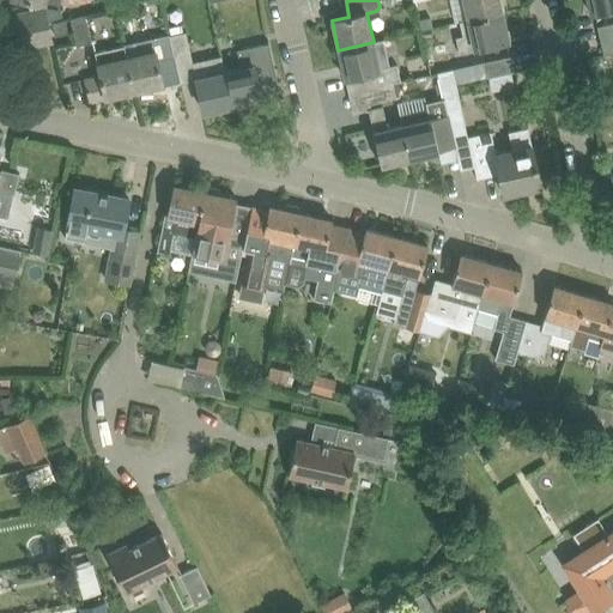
[(450,0),(455,22),(459,20),(460,22),(502,12),(502,11),(507,10),(503,0),(450,0)]
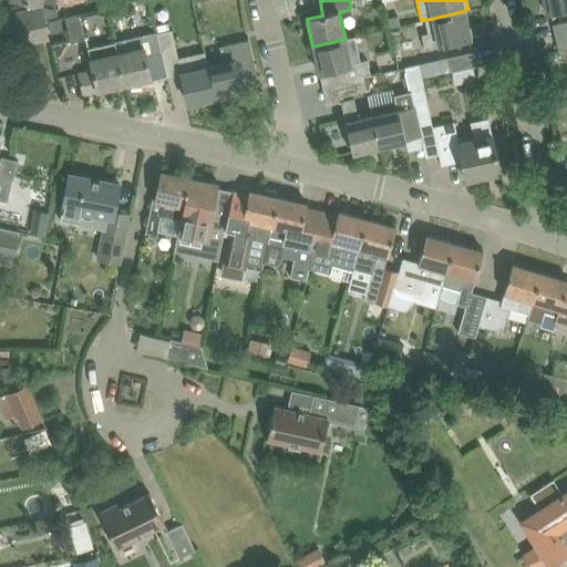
[(566,0),(543,0),(546,12),(566,8),(566,12),(566,0)]
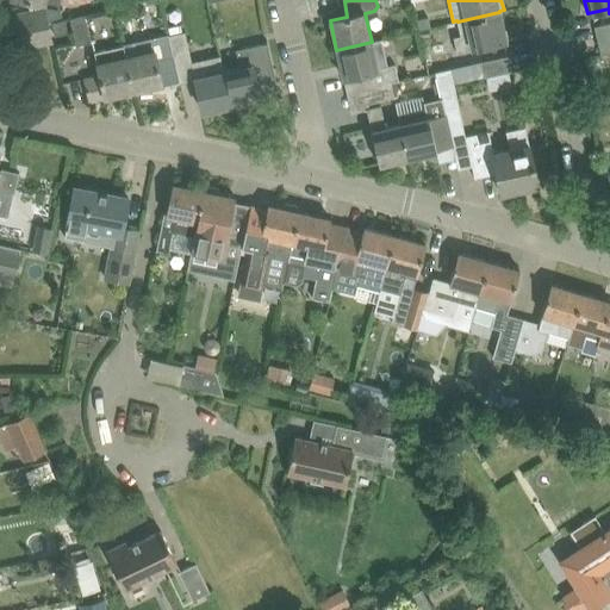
[(44,8),(17,14),(20,30),(48,24),(44,8)]
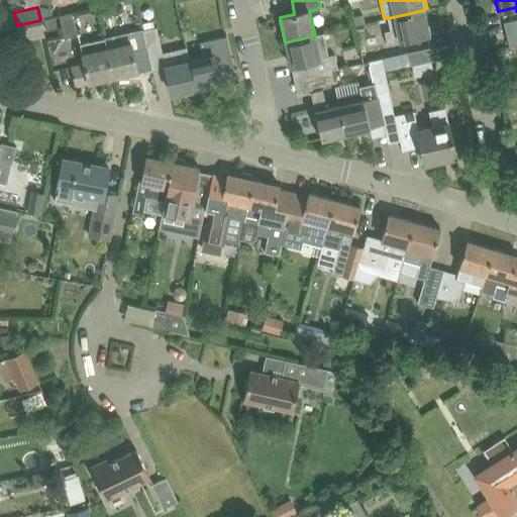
[(423,10),(388,18),(391,29),(384,30),(387,43),(401,40),(401,41),(429,34),(423,10)]
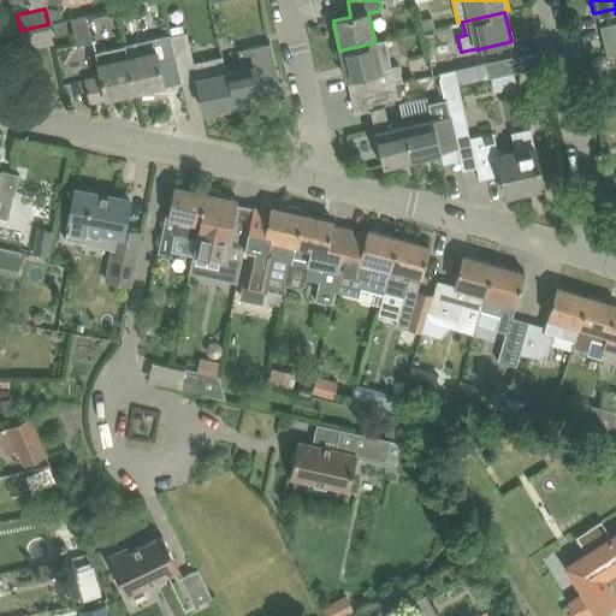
[(71,18),(72,23),(77,46),(92,43),(87,15),(71,18)]
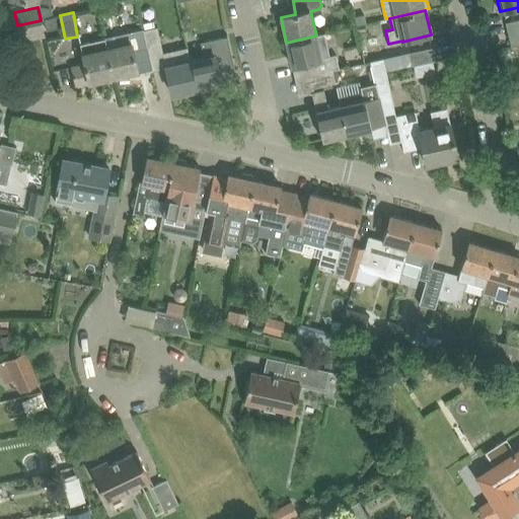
[(365,14),(355,16),(357,24),(366,22),(365,14)]
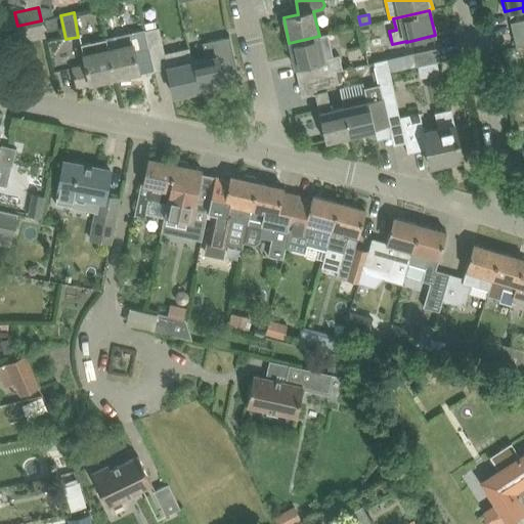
[(55,16),(44,19),(47,31),(58,28),(55,16)]
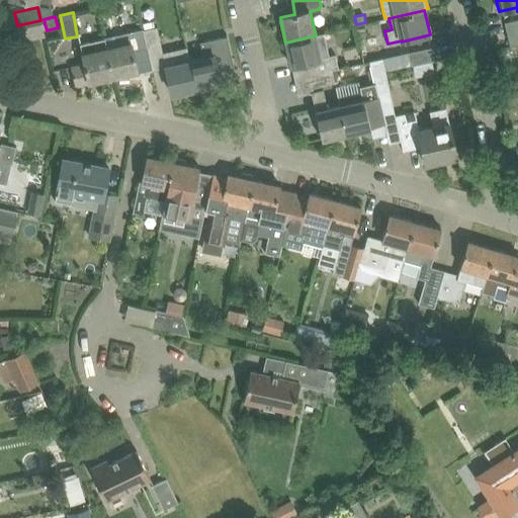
[(517,19),(505,22),(508,36),(510,47),(517,45),(517,19)]
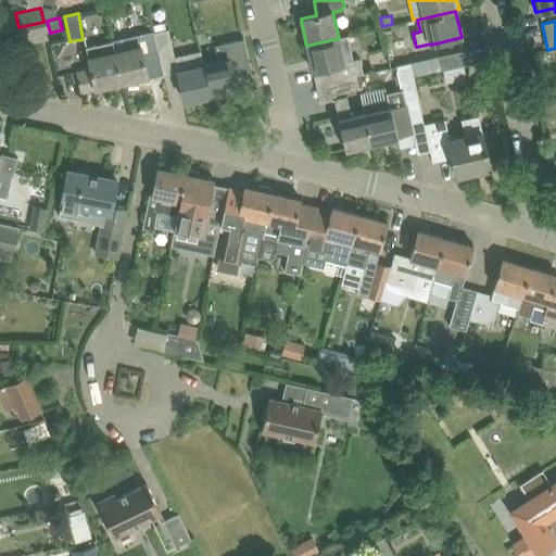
[(43,22),(19,27),(22,43),(47,38),(43,22)]
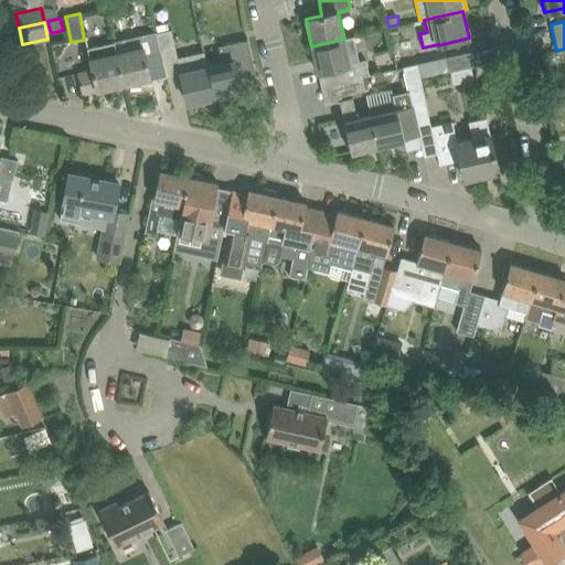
[(171,29),(155,33),(159,52),(176,49),(171,29)]
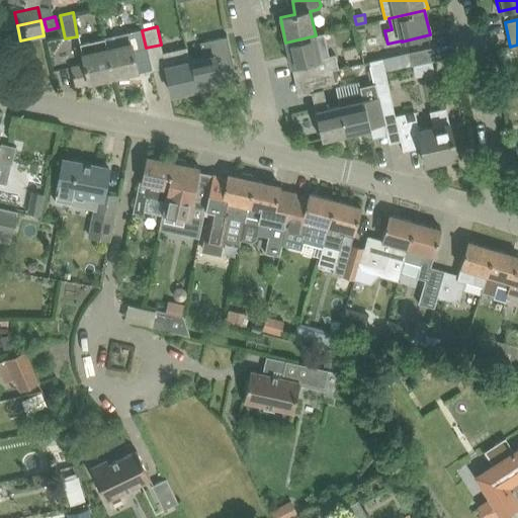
[(119,45),(107,48),(113,77),(138,72),(134,51),(146,48),(142,30),(117,35),(119,45)]
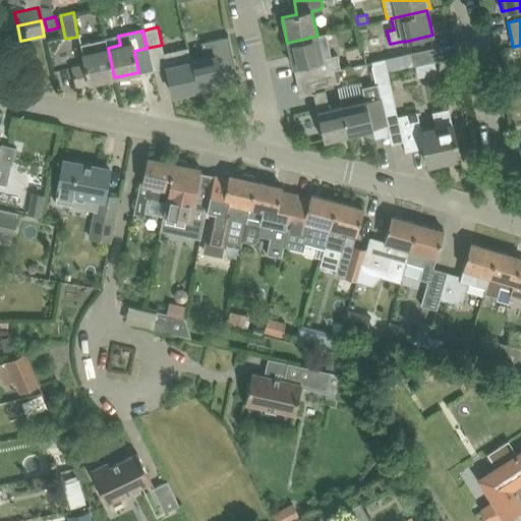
[(326,34),(317,36),(287,43),(293,66),(314,61),(317,74),(334,70),(340,68),(337,54),(331,56),(326,34)]
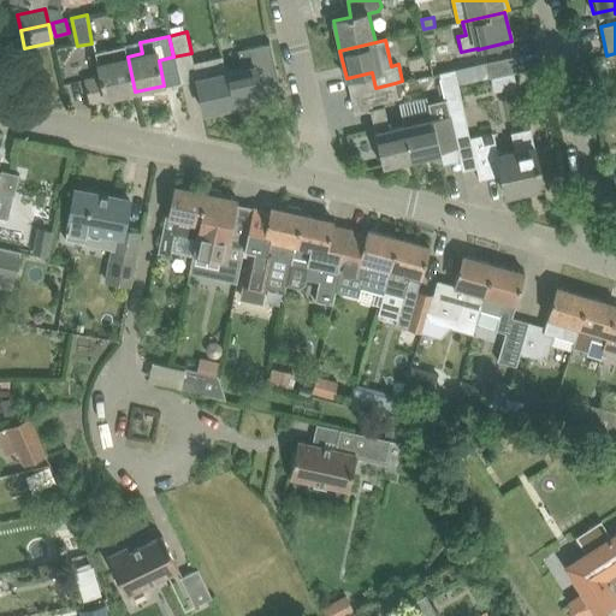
[(242,69),(226,72),(234,106),(262,100),(261,94),(280,90),(270,41),(268,41),(268,43),(238,51),(242,69)]
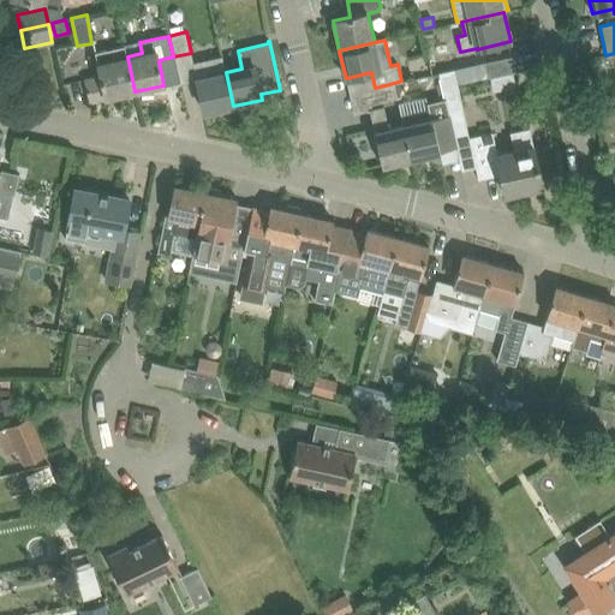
[(125,46),(119,47),(95,53),(101,76),(85,79),(90,101),(135,91),(127,57),(125,46)]
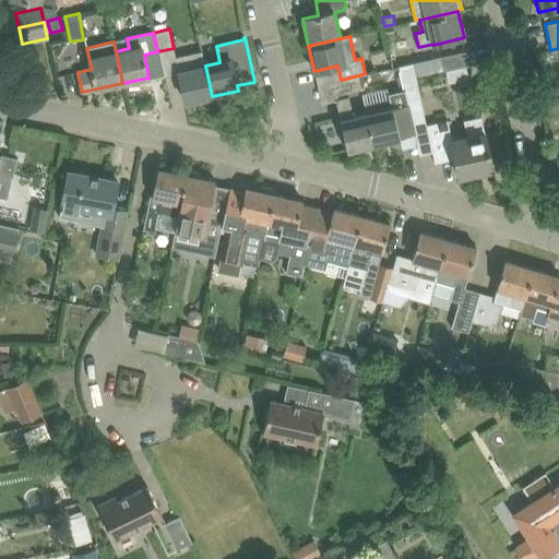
[(202,51),(176,57),(186,103),(212,96),(205,66),(202,51)]
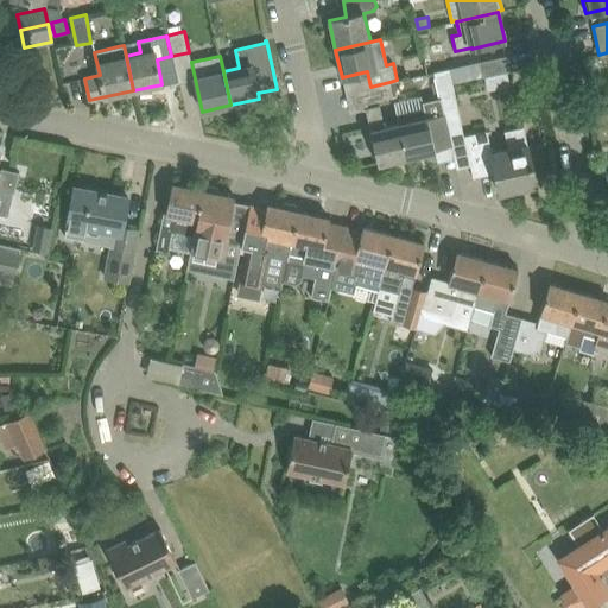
[(506,56),(483,62),(479,63),(481,77),(510,71),(506,56)]
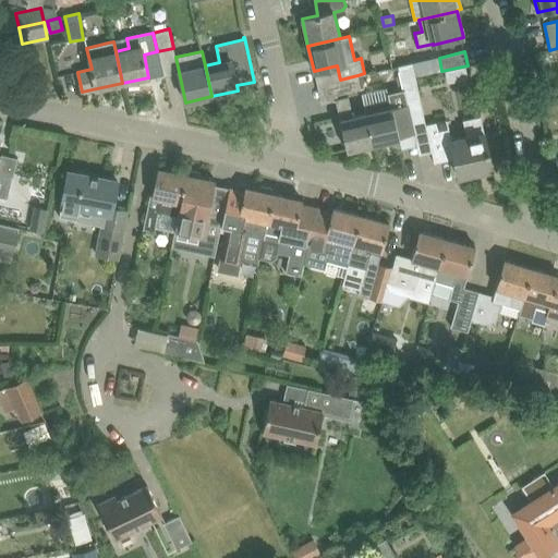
[(404,88),(405,93),(419,89),(412,63),(399,65),(404,88)]
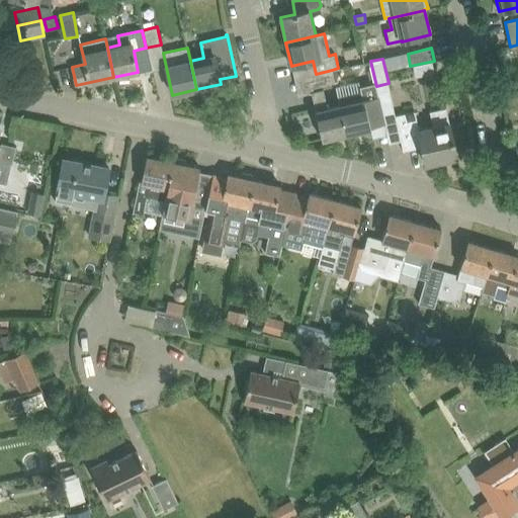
[(332,70),(316,74),(309,76),(312,88),(335,83),(332,70)]
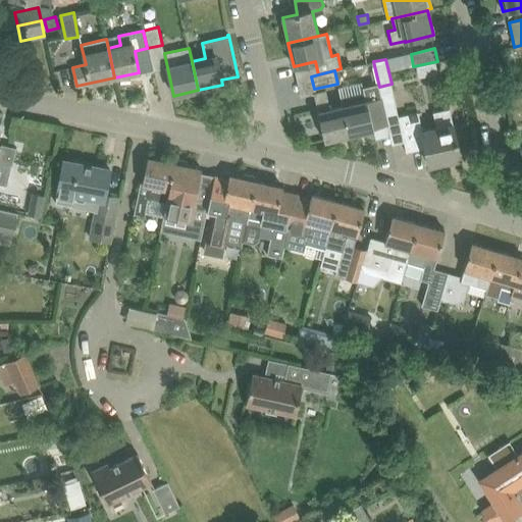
[(343,103),(341,104),(349,136),(373,129),(373,128),(386,125),(388,133),(389,133),(380,93),(379,87),(378,83),(363,87),(364,92),(342,98),(343,103)]
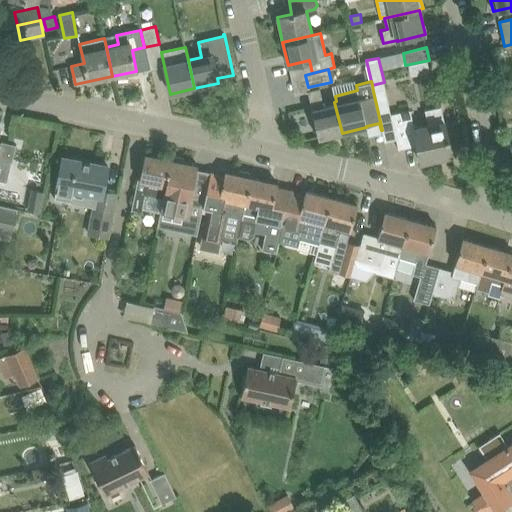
[(323,105),(319,89),(308,91),(318,138),(342,133),(334,102),(323,105)]
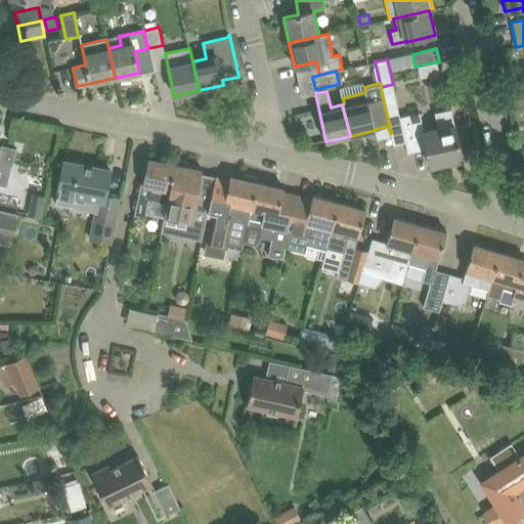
[(438,128),(424,132),(428,148),(427,148),(430,166),(463,159),(454,125),(450,108),(435,112),(438,128)]
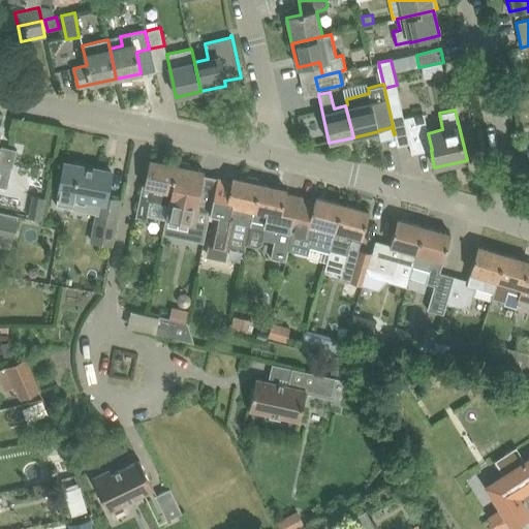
[(403,118),(407,134),(411,155),(431,150),(432,150),(428,133),(424,114),(403,118)]
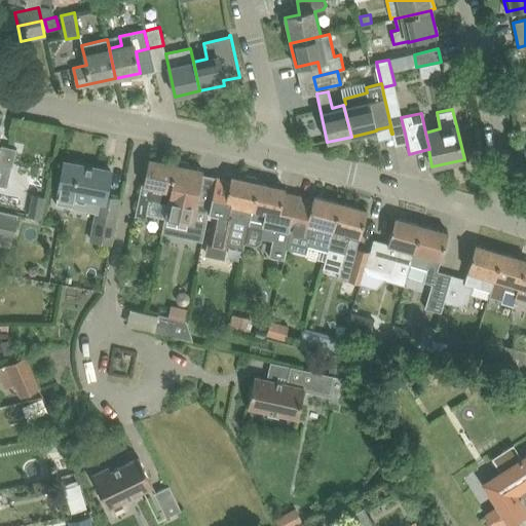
[(0,162),(12,166),(16,148),(1,145),(0,148),(0,147),(0,162)]
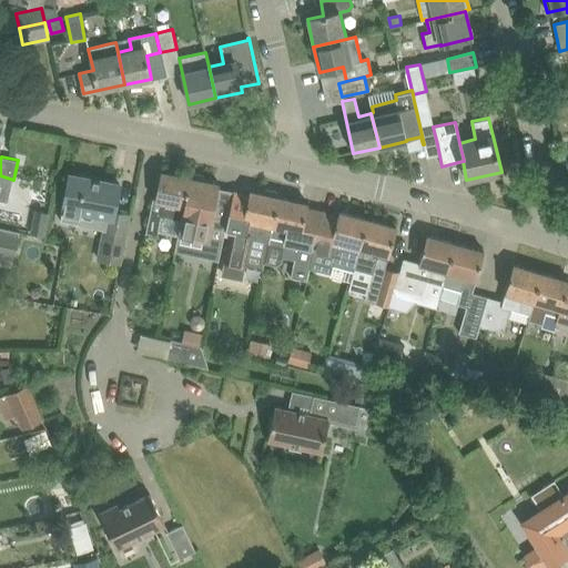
[(152,199),(145,233),(158,235),(161,216),(181,221),(190,178),(182,175),(182,171),(172,169),(171,173),(160,171),(155,193),(154,199),(152,199)]
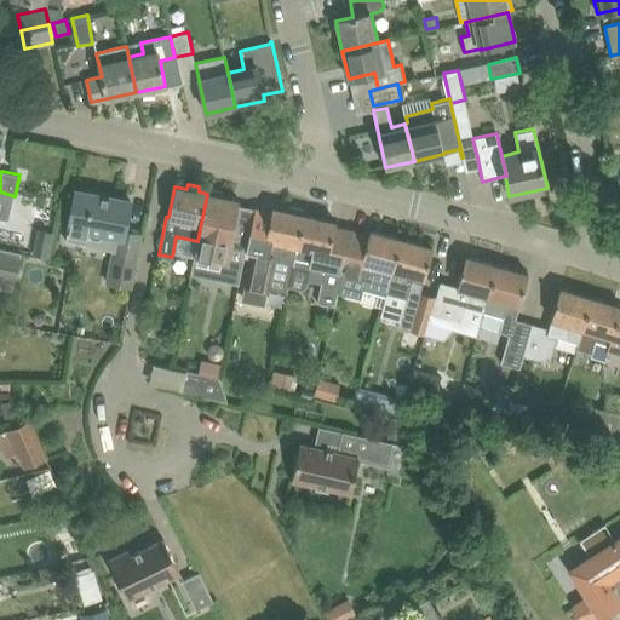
[(197,241),(194,254),(214,259),(222,260),(218,280),(222,281),(239,285),(246,250),(246,248),(248,240),(231,236),(239,201),(222,196),(223,191),(211,189),(210,194),(207,194),(197,241)]
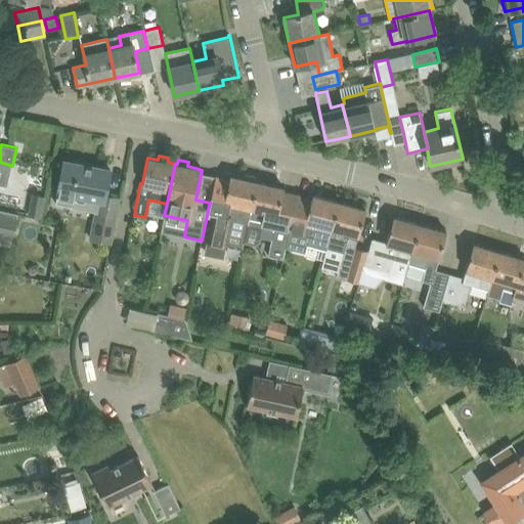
[(60,174),(57,194),(55,204),(72,207),(74,194),(104,201),(111,170),(78,164),(76,177),(60,174)]
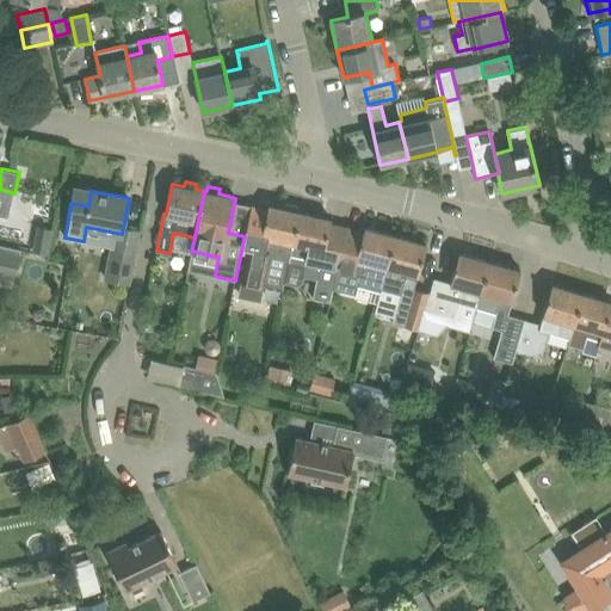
[(247,247),(240,282),(261,287),(265,272),(285,277),(289,263),(290,258),(300,213),(297,211),(298,207),(285,203),(284,209),(267,205),(265,218),(250,215),(245,236),(242,245),(242,246),(247,247)]
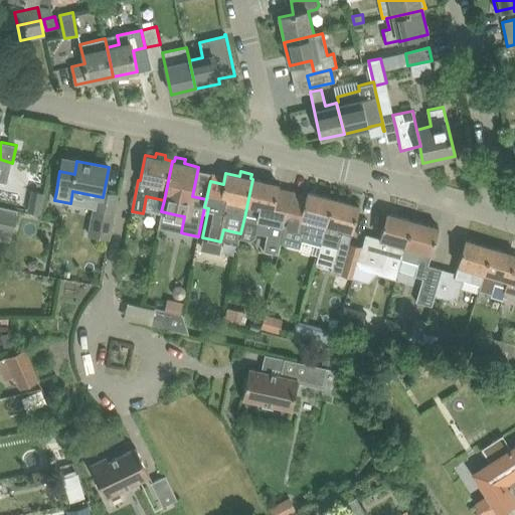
[(244,217),(243,221),(250,223),(256,224),(254,232),(268,235),(264,251),(278,254),(281,242),(285,225),(291,199),(277,195),(279,185),(252,179),(244,217)]
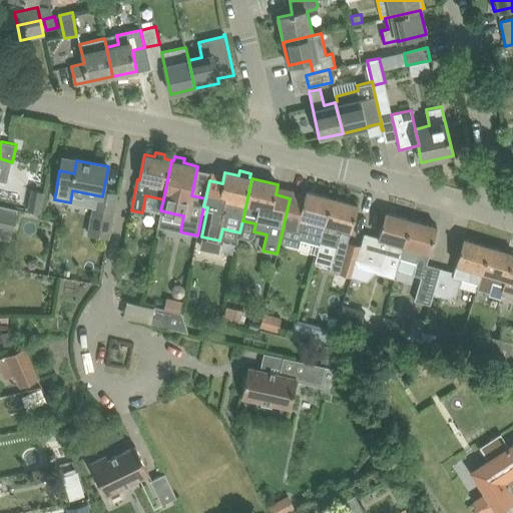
[(284,224),(280,241),(300,246),(302,238),(320,242),(332,197),(306,191),(305,194),(303,201),(290,198),(284,224)]
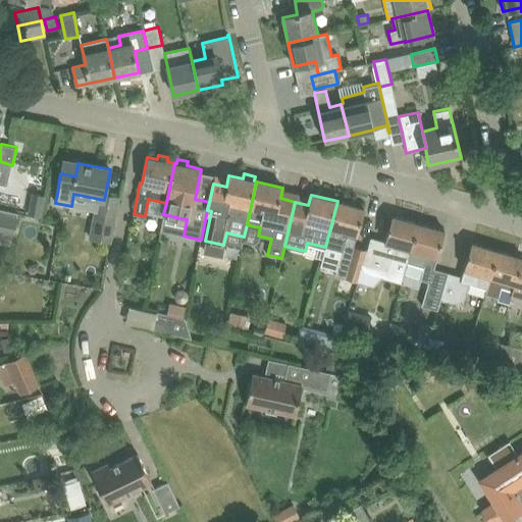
[(28,214),(42,216),(44,203),(30,201),(28,214)]
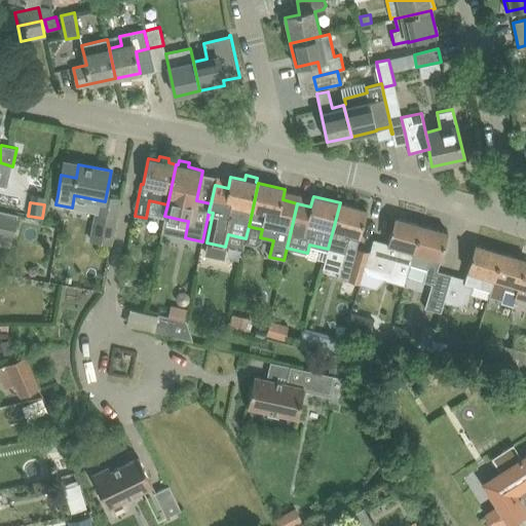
[(340,202),(328,249),(345,254),(337,278),(360,284),(369,252),(357,248),(367,210),(340,202)]
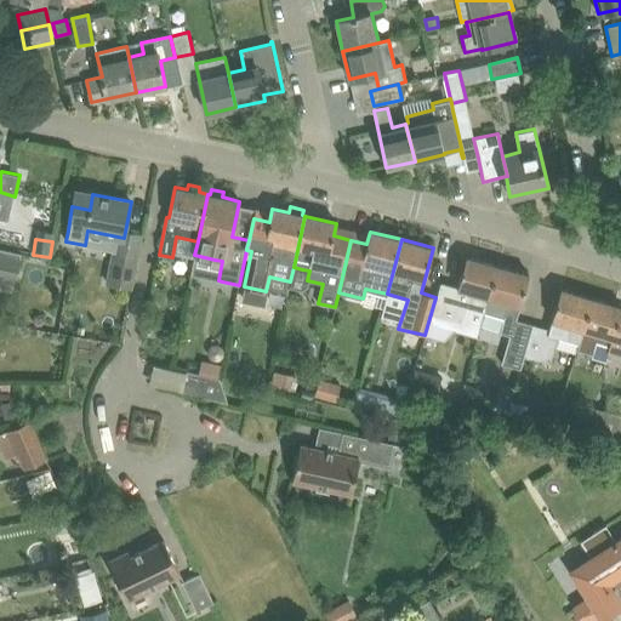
[(0,277),(15,280),(21,252),(0,248),(0,277)]
